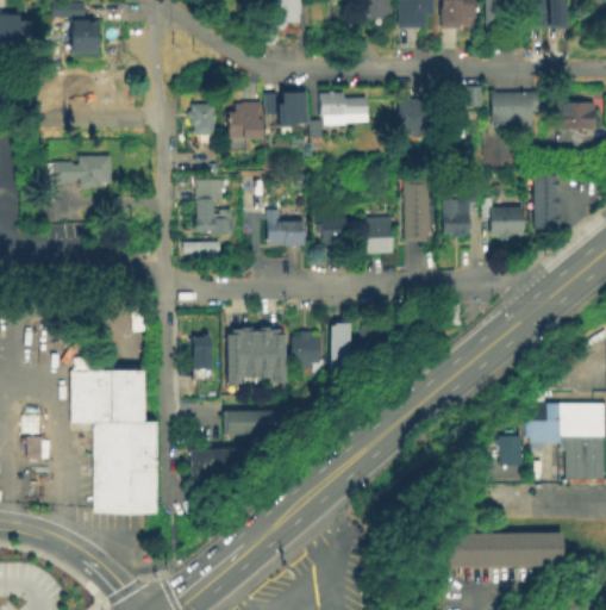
[(301,0),(301,23),(287,23),(287,30),(277,30),(277,45),(264,45),(264,14),(275,14),(275,0),(301,0)]
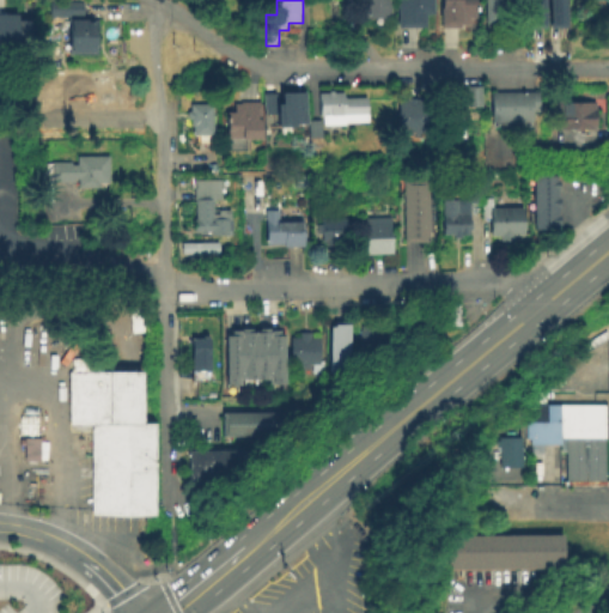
[(393,0),(393,18),(365,19),(365,0),(393,0)]
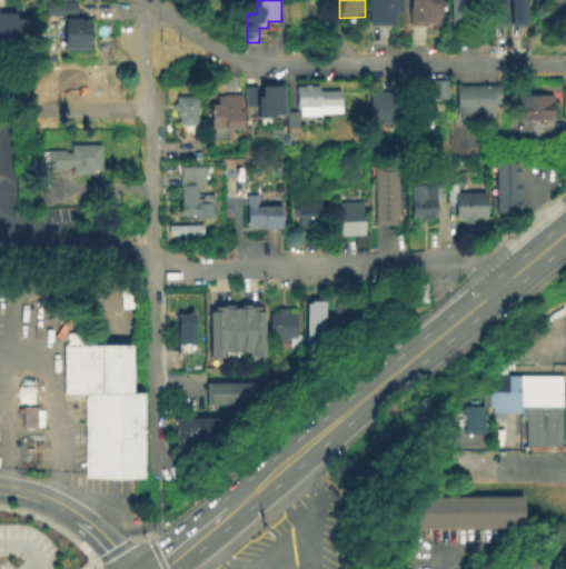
[(396,23),(371,23),(371,0),(406,0),(407,13),(396,13),(396,23)]
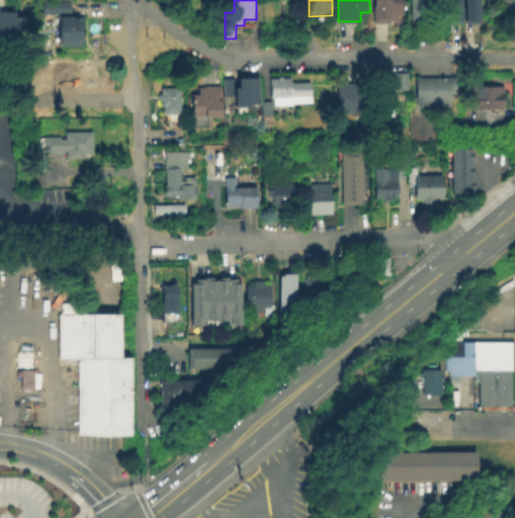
[(376,25),(376,0),(405,0),(405,17),(399,17),(399,22),(392,22),(392,25),(376,25)]
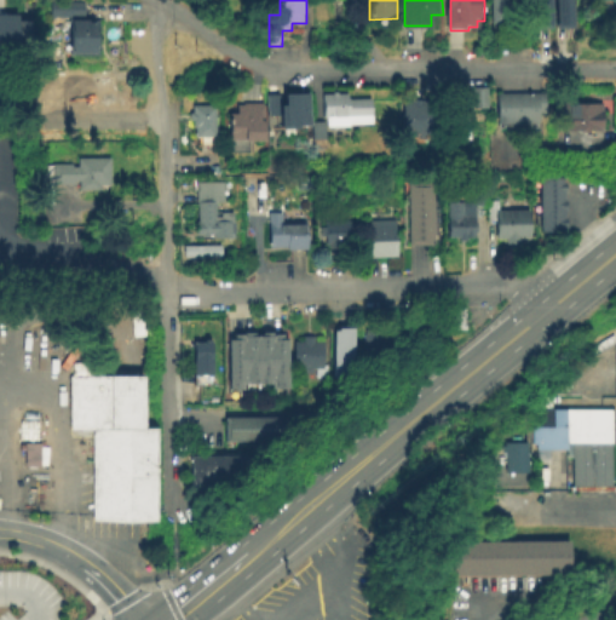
[(494,0),(523,0),(523,32),(494,33),(494,0)]
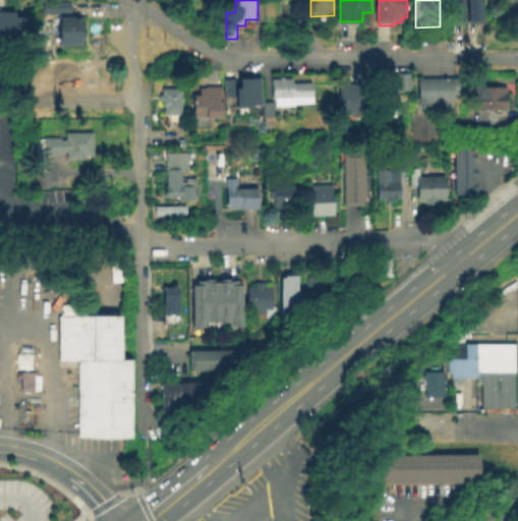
[(463,0),(463,22),(450,22),(449,0),(463,0)]
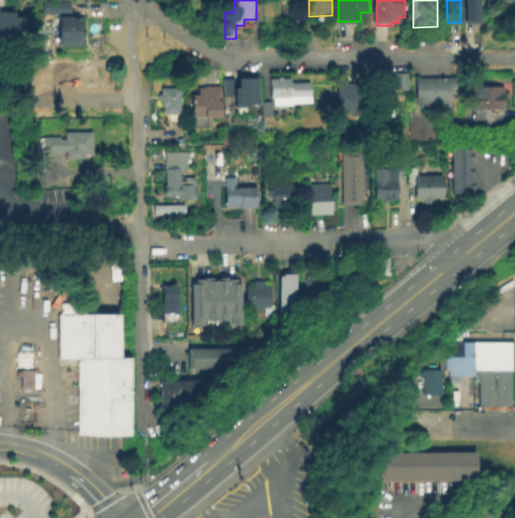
[(468,18),(467,0),(480,0),(480,18),(468,18)]
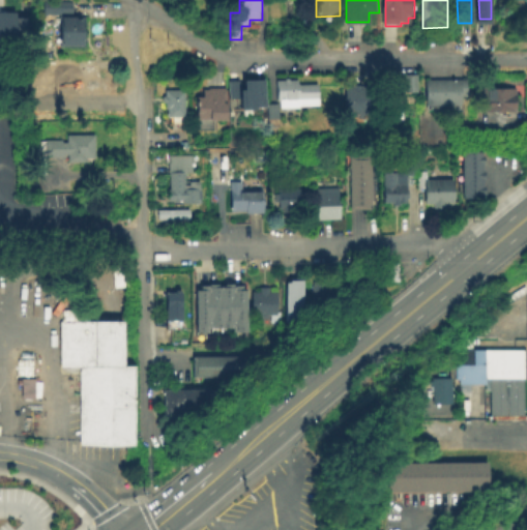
[(0,10),(3,10),(3,18),(26,18),(26,39),(0,39),(0,10)]
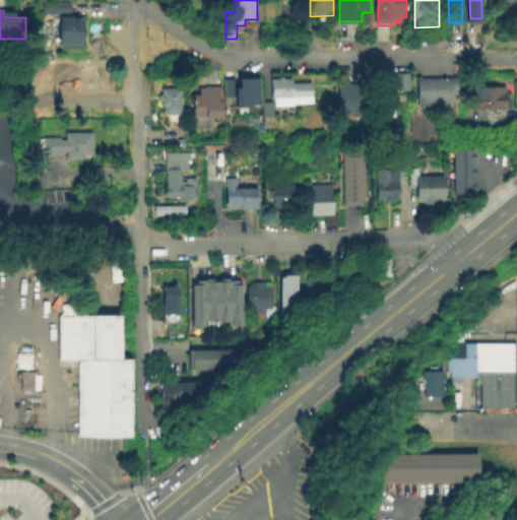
[(87,47),(61,47),(61,16),(87,16),(87,47)]
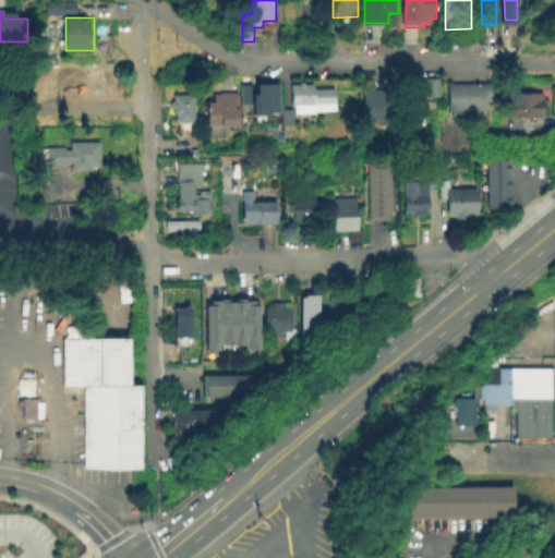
[(68,110),(32,110),(32,67),(68,67),(68,110)]
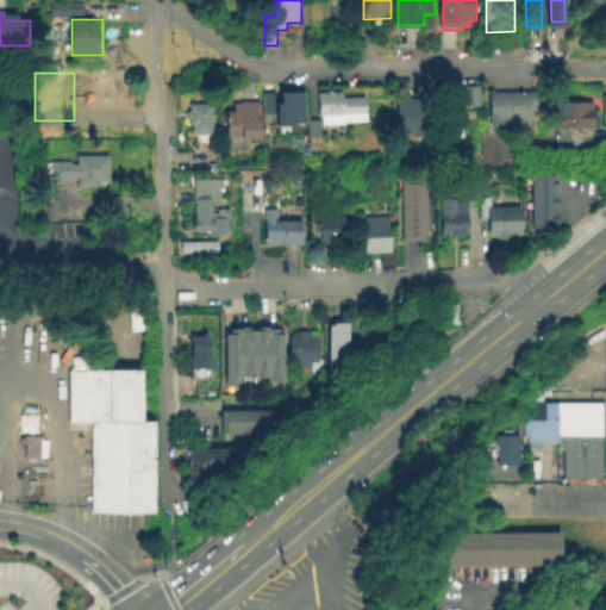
[(483,87),(483,112),(468,112),(467,87),(483,87)]
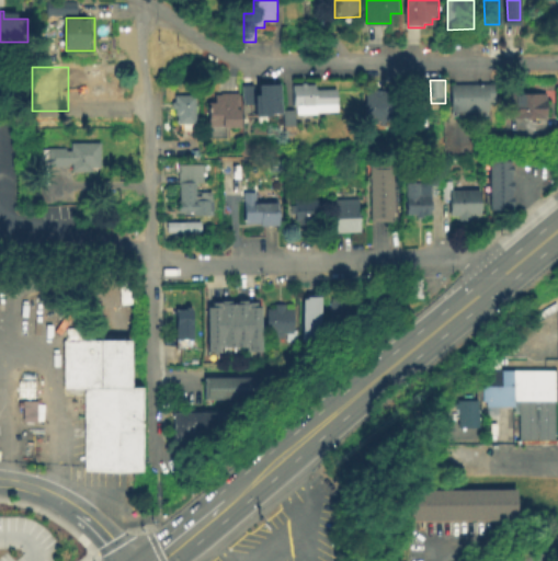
[(497,84),(498,104),(492,104),(492,112),(454,113),(453,87),(497,84)]
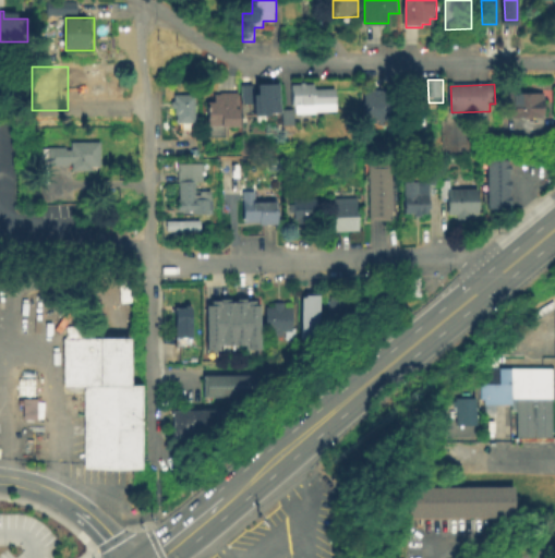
[(281,112),(255,112),(254,97),(260,97),(258,85),(280,85),(281,112)]
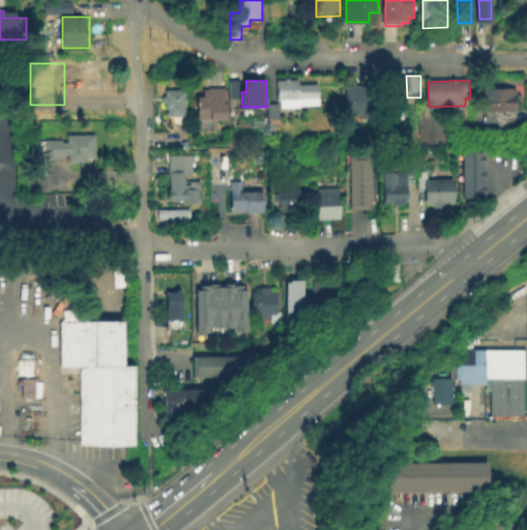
[(322,107),(283,107),(283,99),(279,99),(277,81),(302,81),(302,86),(322,86),(322,107)]
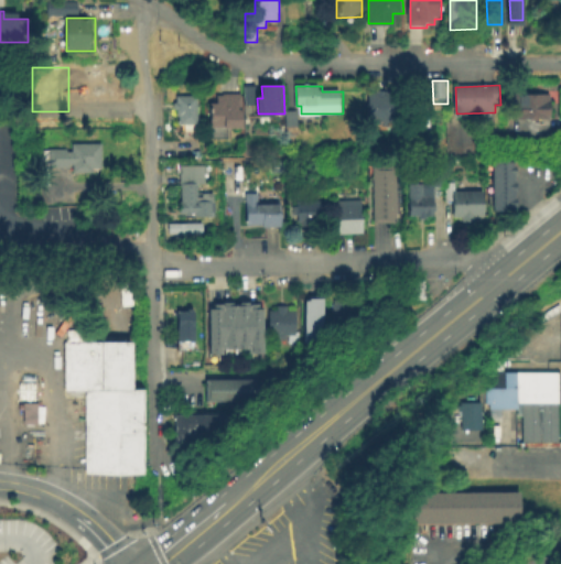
[(554,120),(510,121),(510,94),(554,93),(554,120)]
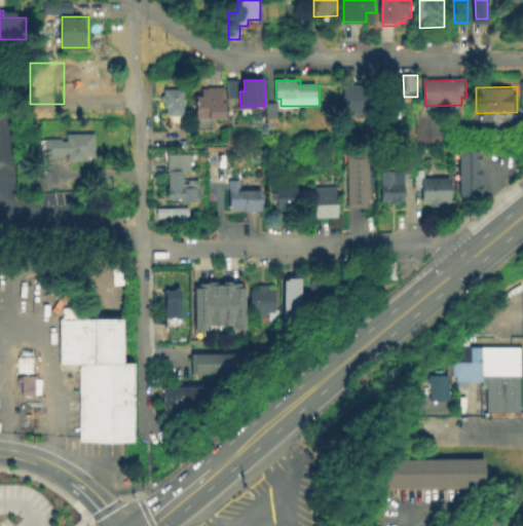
[(225,120),(197,120),(196,97),(202,97),(201,88),(224,88),(225,120)]
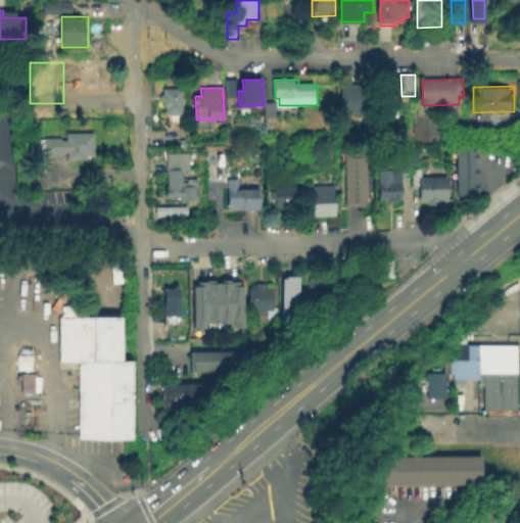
[(375,111),(340,111),(340,89),(374,89),(375,111)]
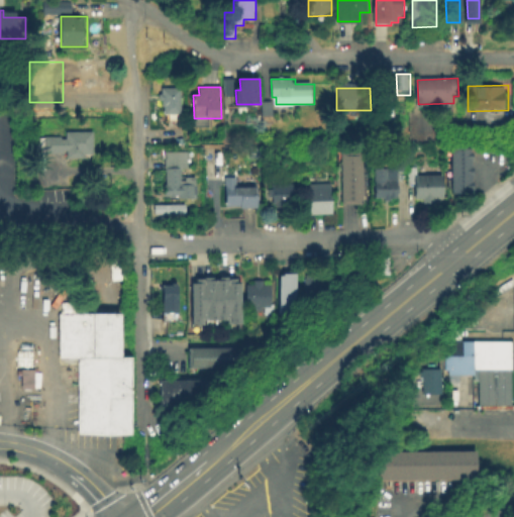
[(182,115),(166,115),(166,108),(163,108),(163,102),(157,102),(157,95),(163,95),(163,89),(182,89),(182,115)]
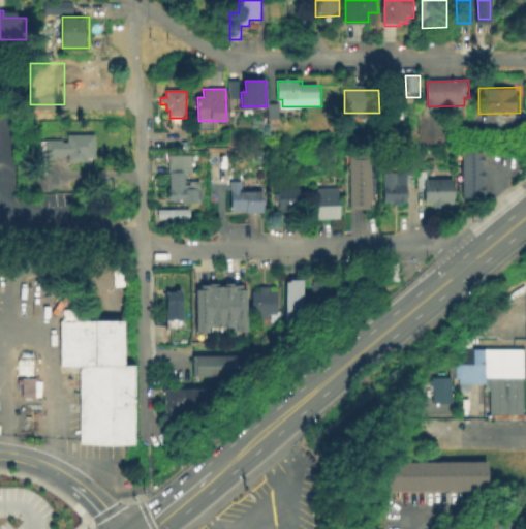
[(404,122),(388,122),(387,96),(403,96),(404,122)]
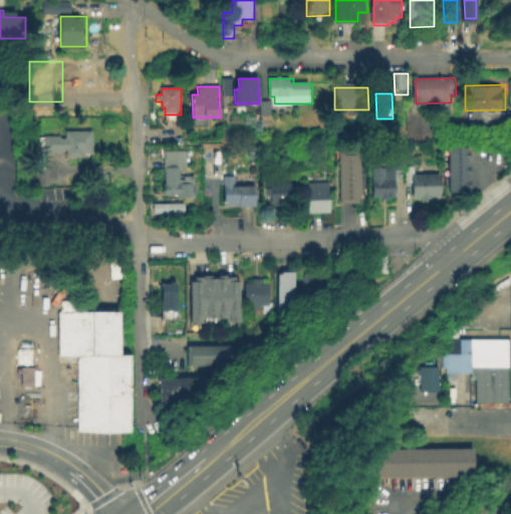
[(272,117),(261,117),(261,102),(272,102),(272,117)]
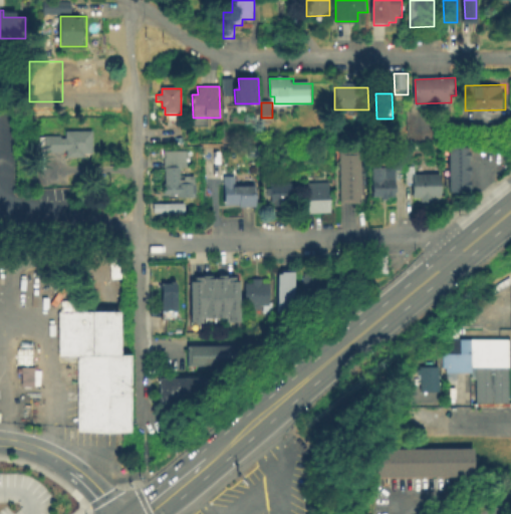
[(93,153),(85,154),(85,159),(66,159),(66,154),(46,154),(45,138),(66,138),(66,131),(93,131),(93,153)]
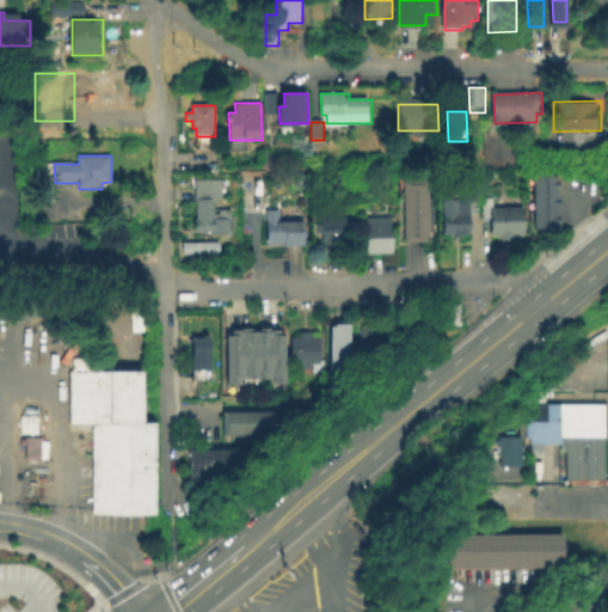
[(562,231),(536,231),(535,176),(560,176),(562,231)]
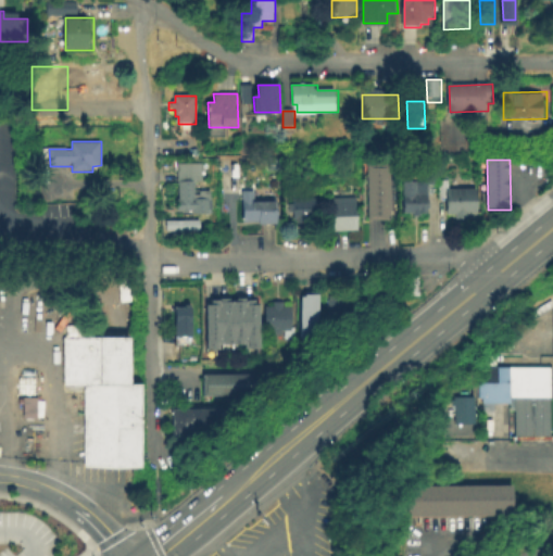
[(211,214),(185,215),(185,211),(178,211),(178,164),(203,163),(203,180),(196,180),(196,191),(211,191),(211,214)]
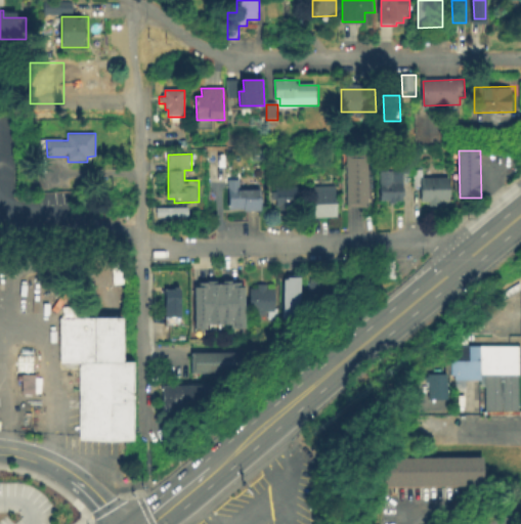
[(359,207),(348,207),(347,155),(357,155),(359,207)]
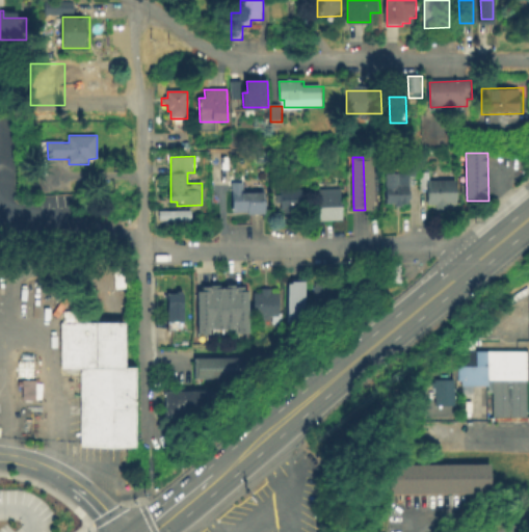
[(375,210),(365,210),(363,157),(374,157),(375,210)]
